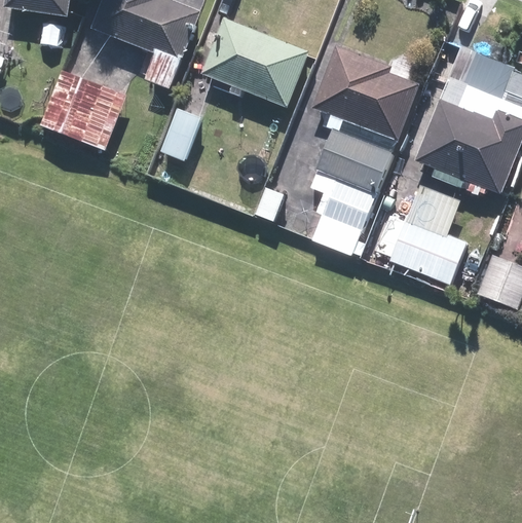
[(5,0),(4,7),(69,17),(72,0),(5,0)]
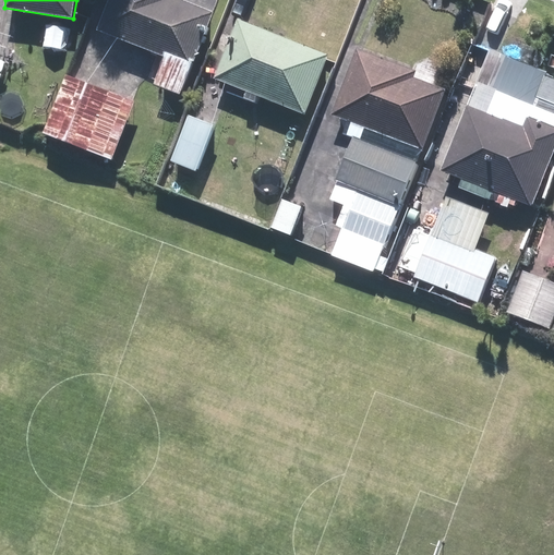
[(215,13),(180,0),(108,0),(97,31),(168,58),(157,85),(183,96),(215,13)]
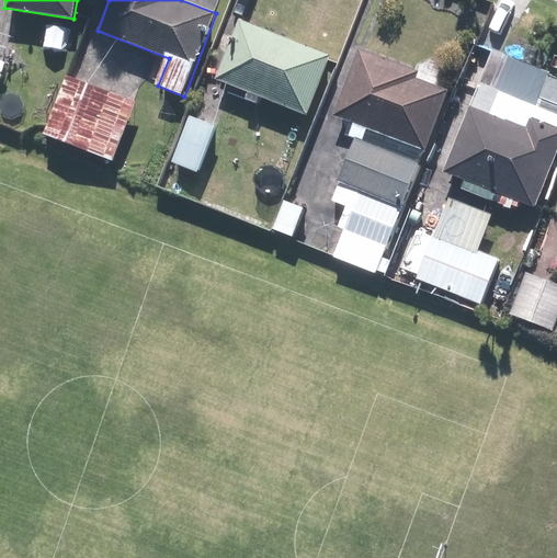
[(333,55),(237,18),(213,79),(309,116),(333,55)]
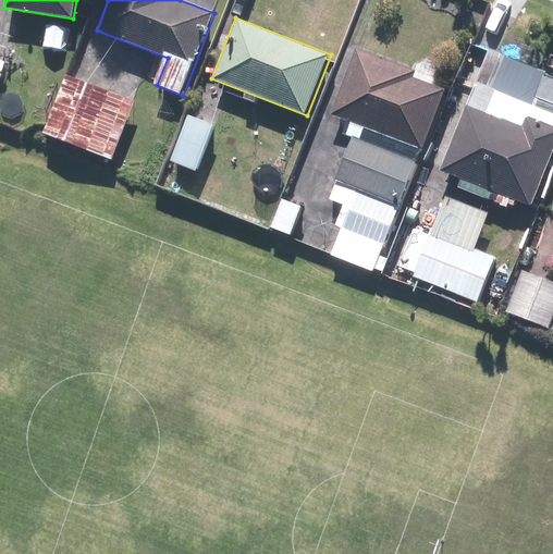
[(0,77),(14,35),(0,29),(0,77)]
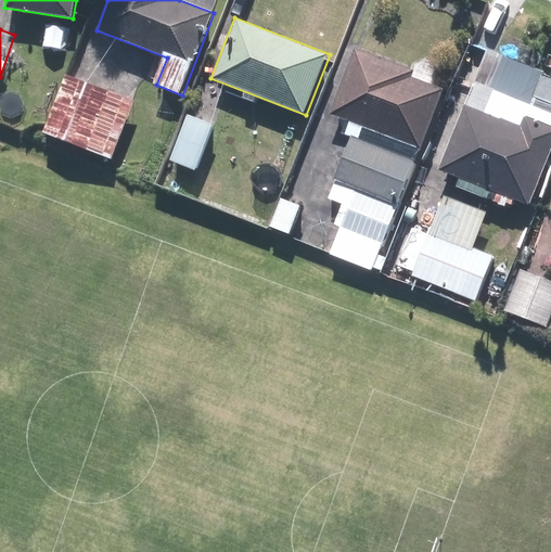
[(409,67),(351,45),(327,110),(417,143),(438,85),(407,73),(409,67)]
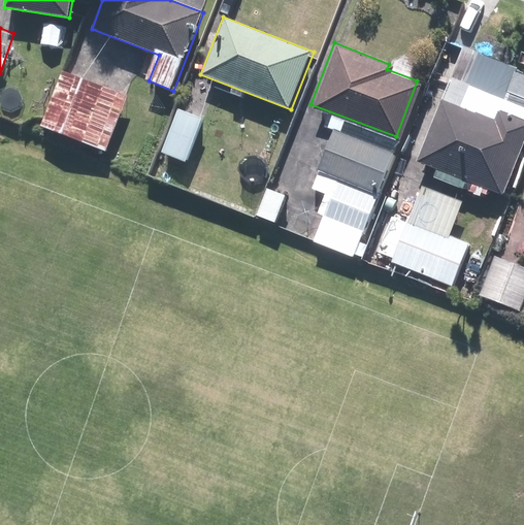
[(131,97),(62,71),(42,124),(110,150),(131,97)]
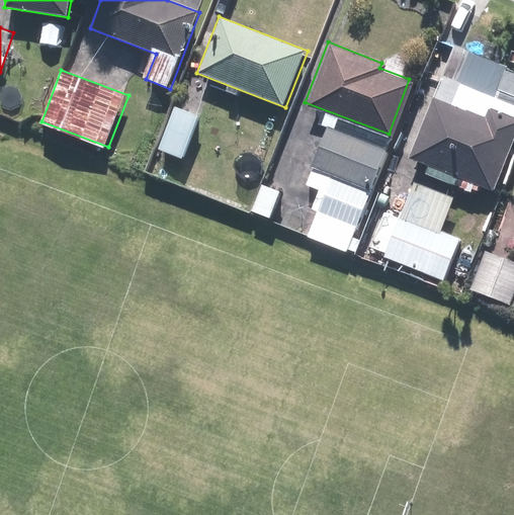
[(494,190),(513,139),(513,89),(511,89),(506,103),(460,85),(451,105),(433,98),(409,157),(428,165),(425,174),(470,193),(473,187),(480,190),(481,186),(494,190)]
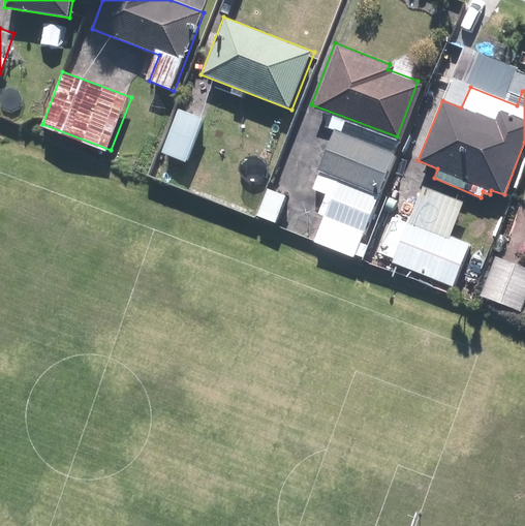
[(203,113),(182,105),(164,153),(185,160),(203,113)]
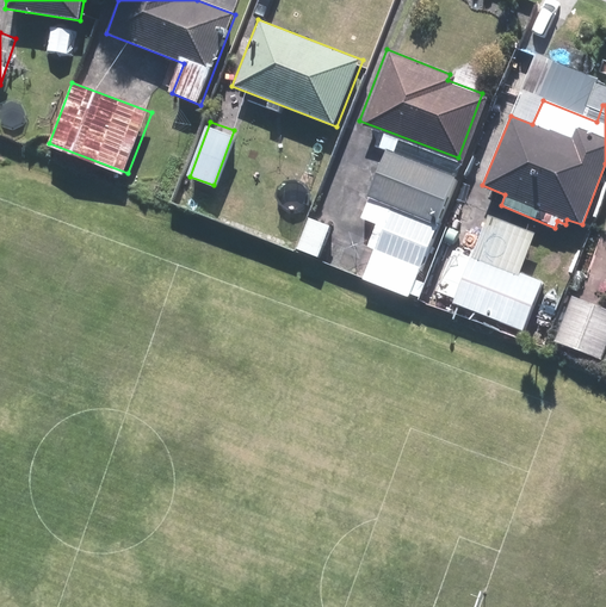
[(457,177),(388,149),(369,194),(439,222),(457,177)]
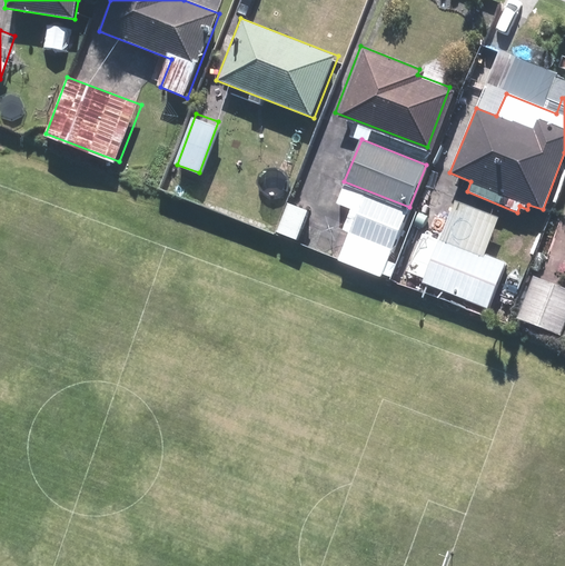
[(287,180),(271,175),(266,191),(280,197),(287,180)]
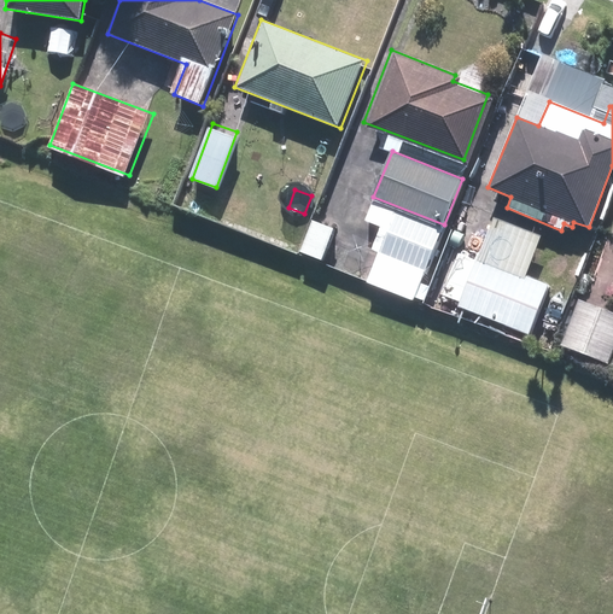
[(439,229),(371,203),(365,220),(387,228),(367,278),(414,296),(439,229)]
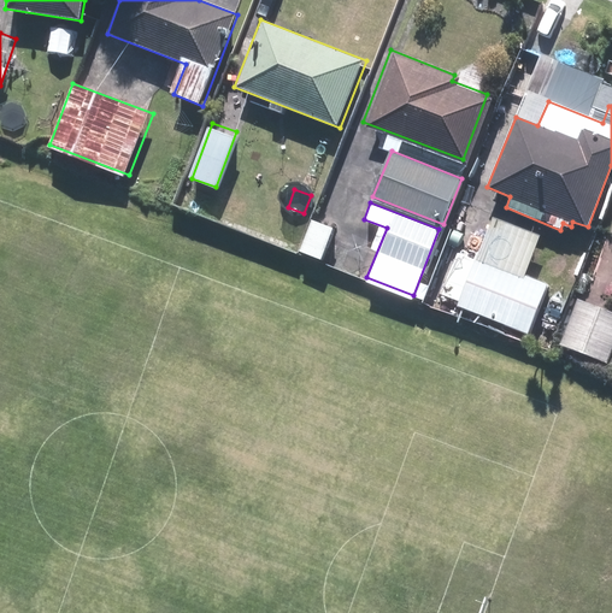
[(334,228),(312,219),(299,252),(322,260),(334,228)]
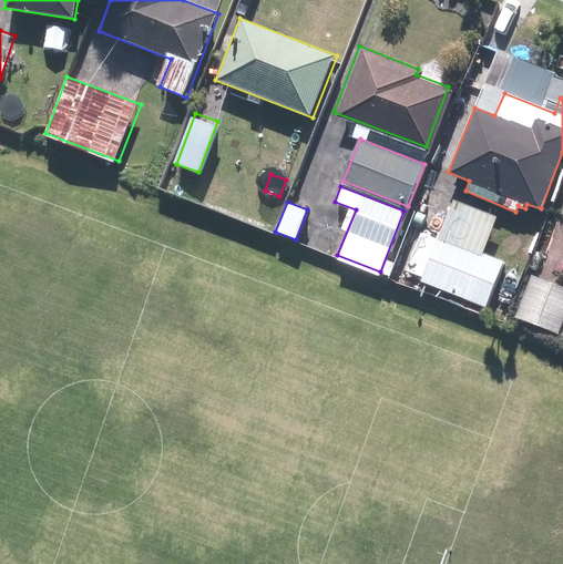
[(497,218),(452,202),(439,237),(482,254),(497,218)]
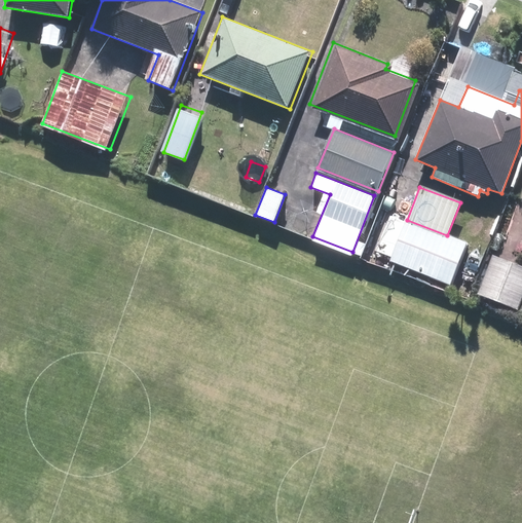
[(392,258),(450,281),(465,243),(447,235),(407,220),(392,258)]
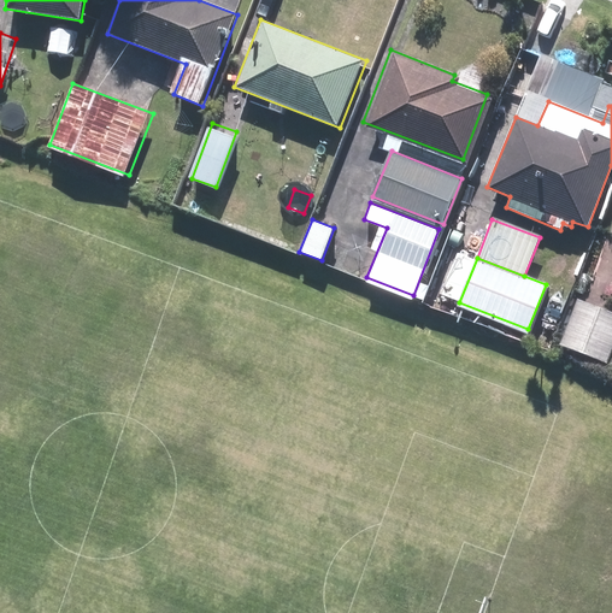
[(611,351),(611,311),(575,298),(558,341),(608,360),(611,351)]
